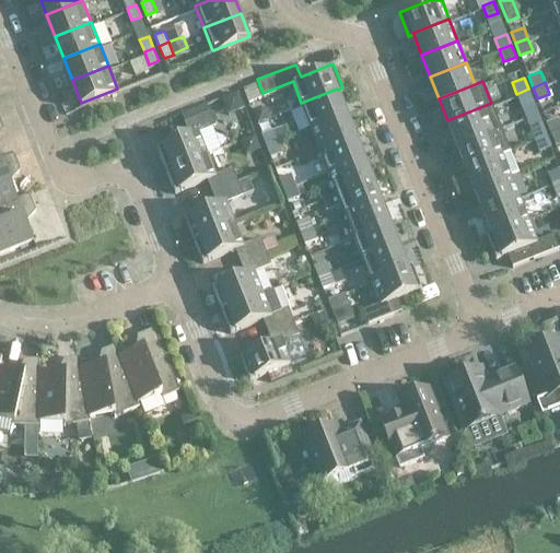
[(232,106),(248,99),(242,84),(226,91),(232,106)]
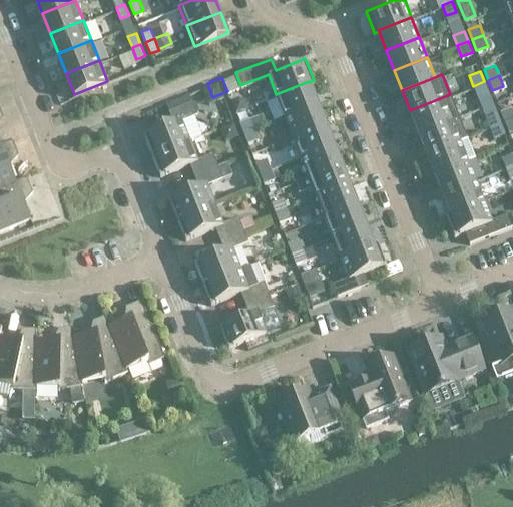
[(309,81),(276,94),(284,114),(317,101),(310,82),(309,81)]
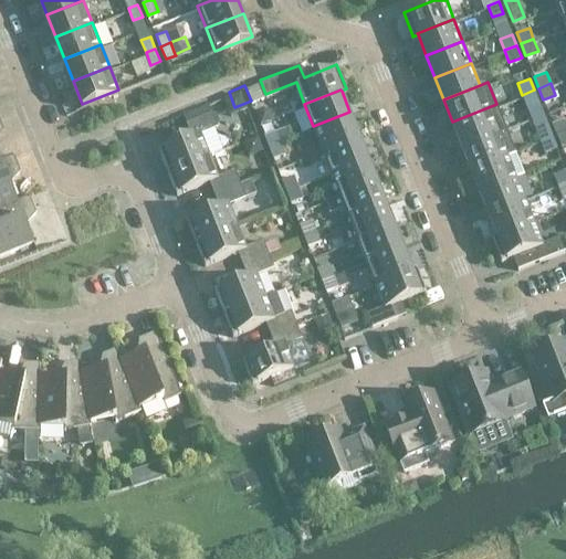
[(534,90),(522,95),(526,106),(538,102),(534,90)]
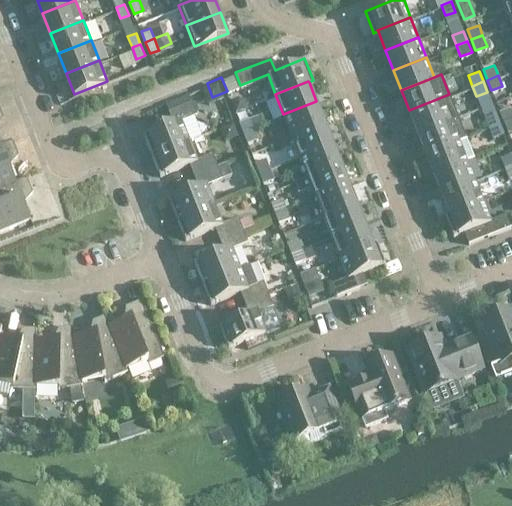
[(238,94),(232,96),(237,109),(249,104),(246,97),(238,94)]
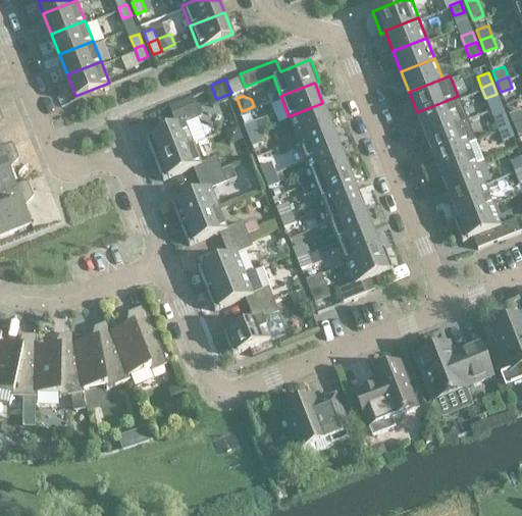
[(458,96),(417,112),(425,133),(466,117),(458,96)]
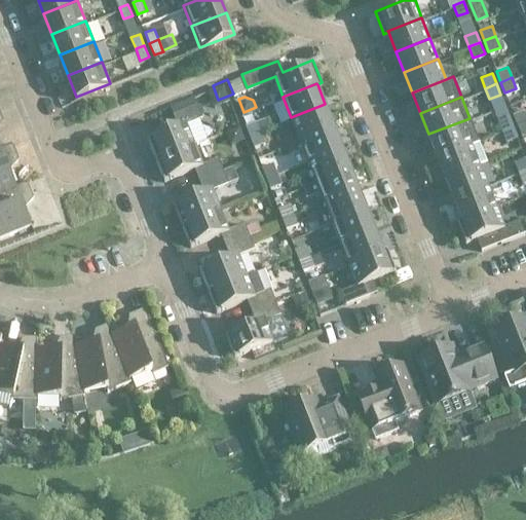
[(177,122),(146,135),(155,156),(193,141),(186,121),(201,114),(196,102),(173,111),(177,122)]
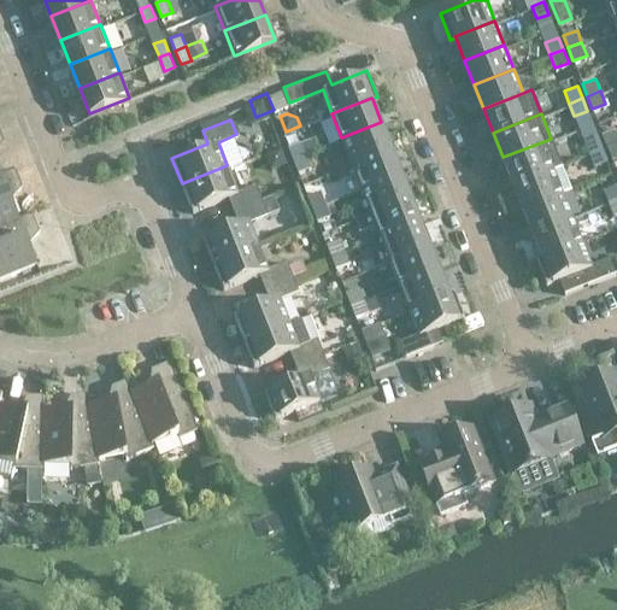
[(381,122),(341,138),(351,162),(391,146),(381,122)]
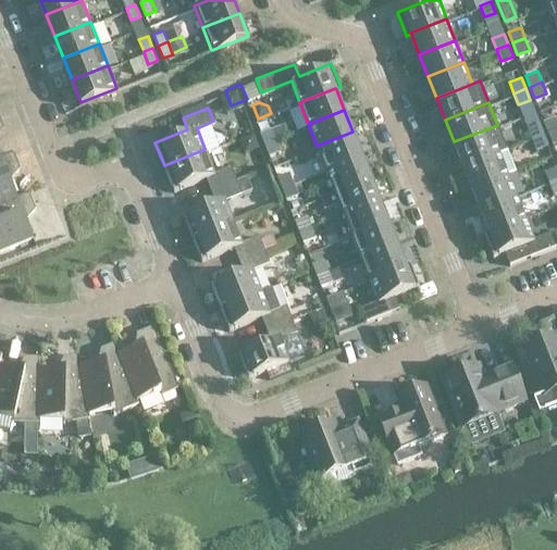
[(547,130),(556,126),(556,121),(555,115),(543,120),(547,130)]
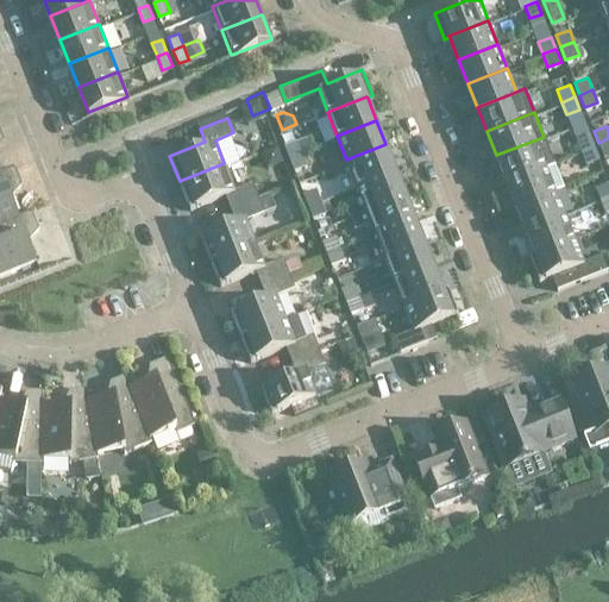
[(594,144),(590,133),(576,138),(581,150),(594,144)]
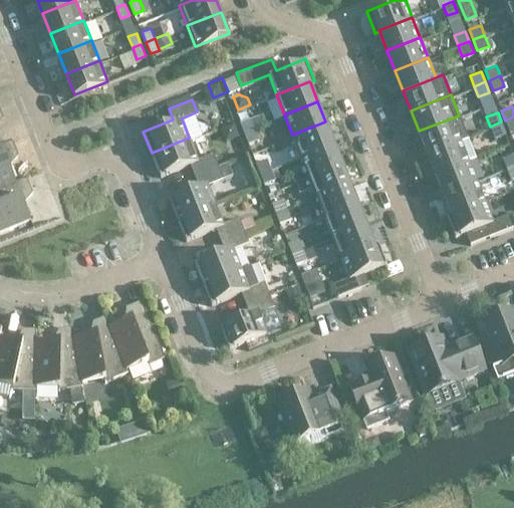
[(459,115),(419,131),(427,151),(427,152),(467,136),(459,115)]
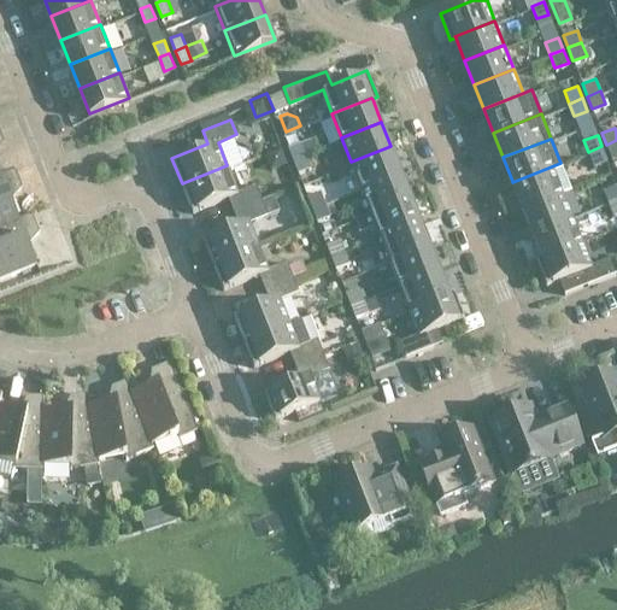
[(292,157),(306,152),(301,140),(287,146),(292,157)]
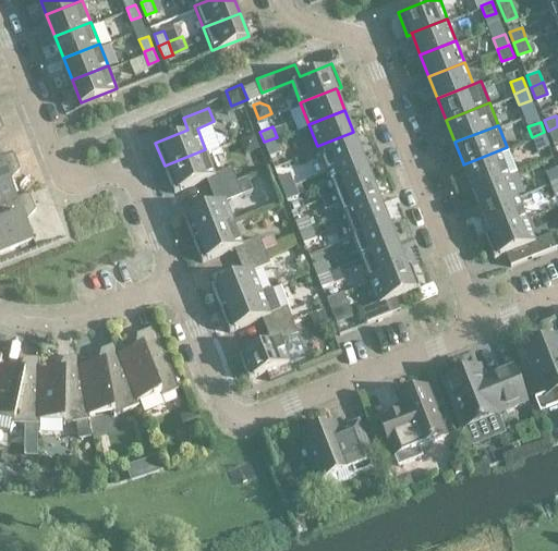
[(557,126),(548,131),(553,143),(557,139),(557,126)]
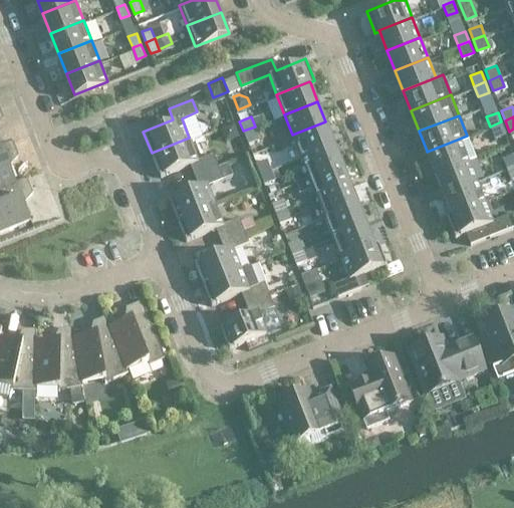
[(300,155),(333,142),(325,121),(292,135),(300,155)]
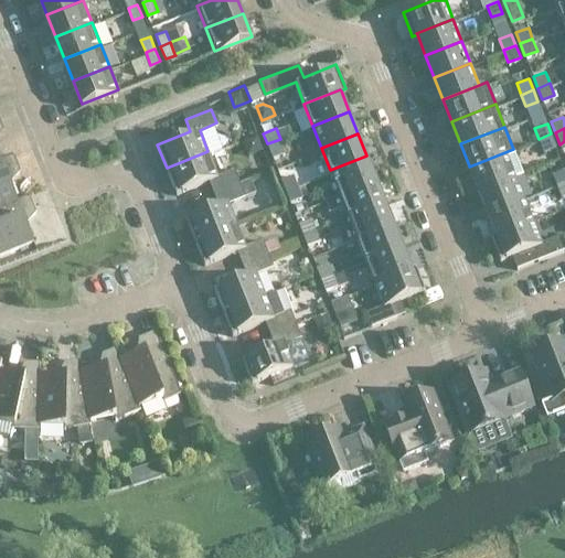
[(551,133),(539,139),(543,150),(555,146),(551,133)]
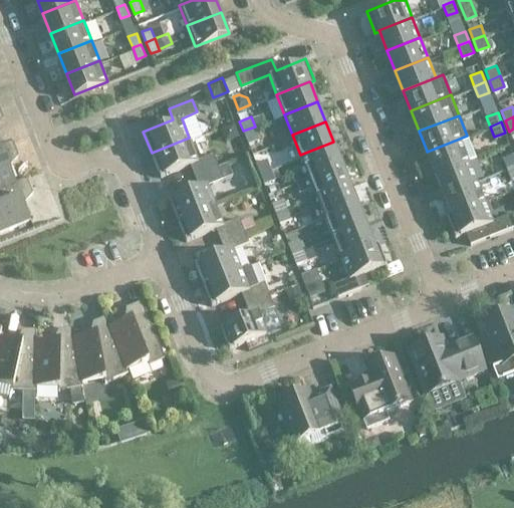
[(243,131),(248,142),(259,138),(255,127),(243,131)]
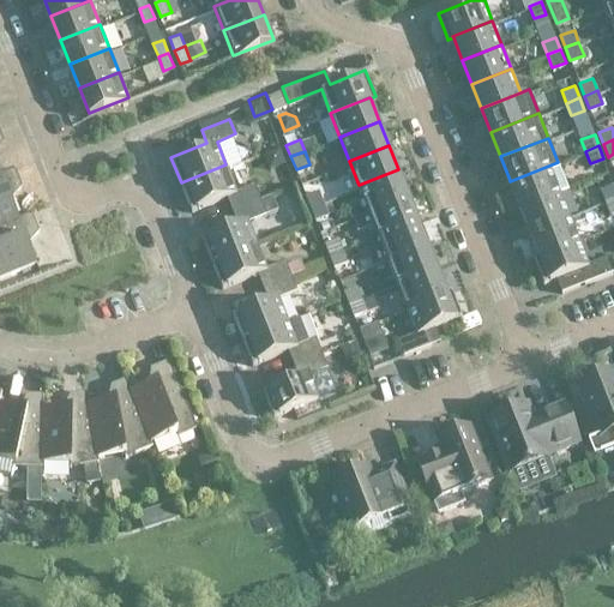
[(558,162),(510,181),(519,205),(559,190),(567,186),(558,162)]
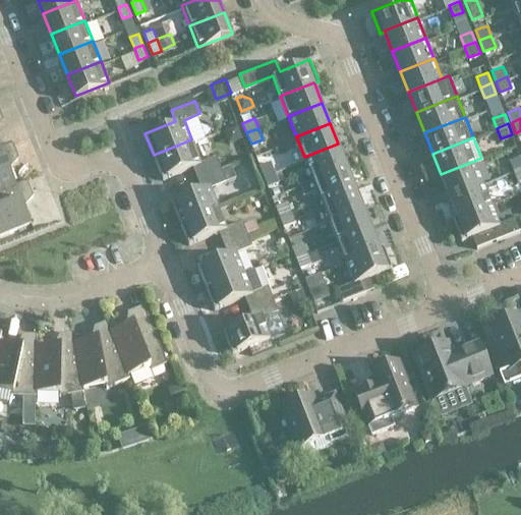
[(0,187),(15,181),(6,159),(17,155),(11,139),(0,144),(1,145),(0,144),(0,187)]
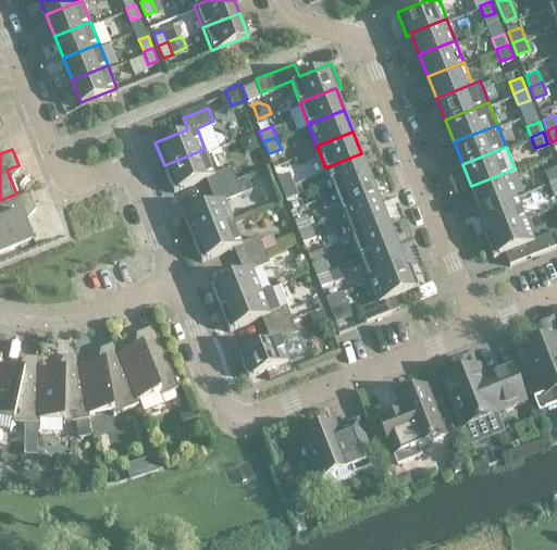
[(205,149),(164,165),(173,188),(206,175),(210,187),(236,177),(231,163),(213,171),(205,149)]
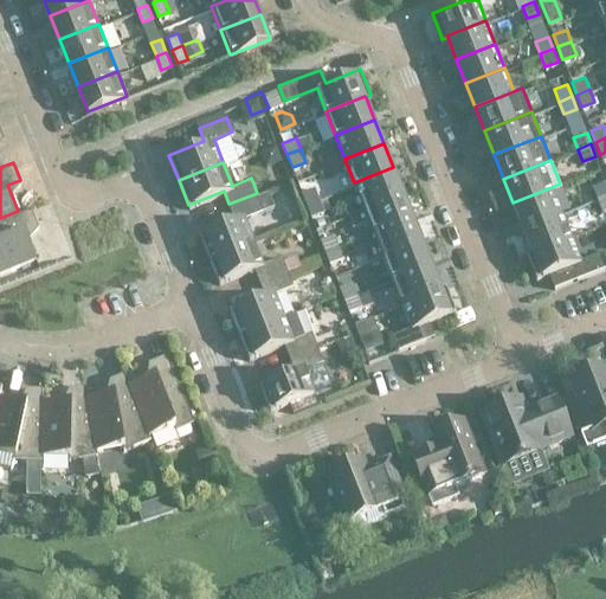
[(363,206),(403,191),(393,167),(354,182),(363,206)]
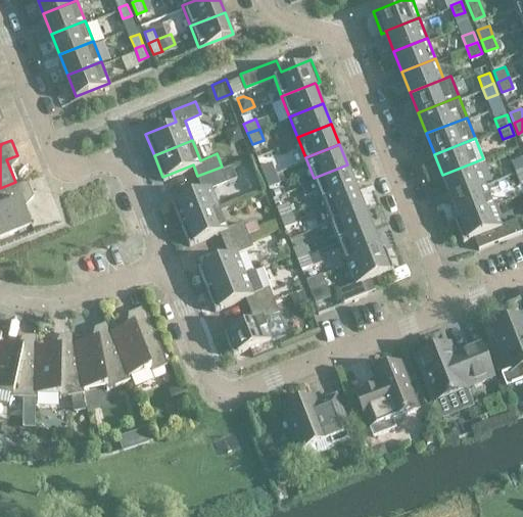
[(522,166),(522,157),(522,155),(512,159),(515,170),(522,166)]
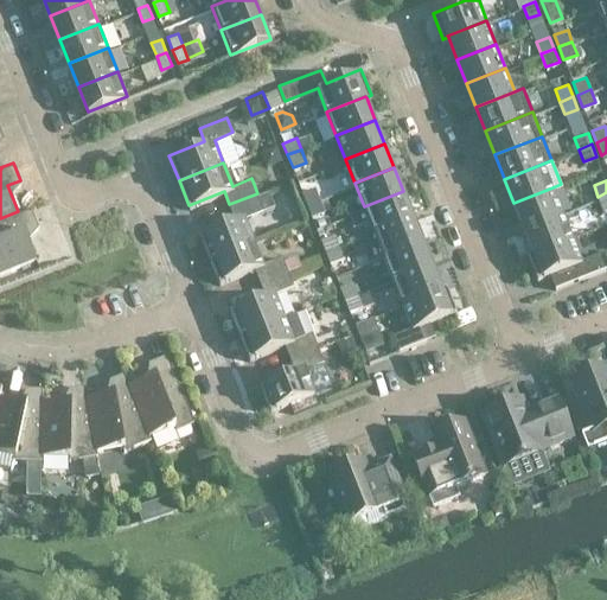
[(306,202),(319,197),(314,185),(301,191),(306,202)]
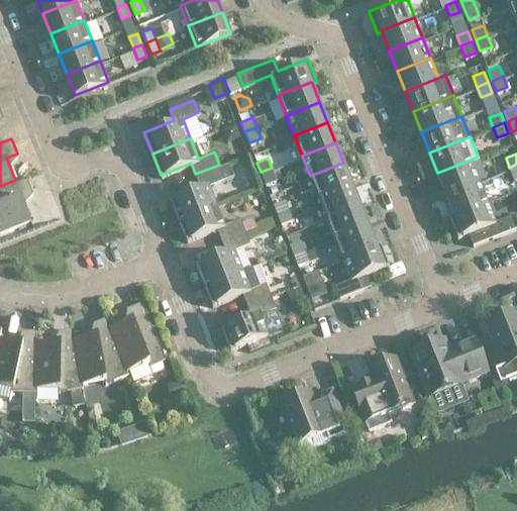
[(471,160),(437,173),(445,193),(479,180),(471,160)]
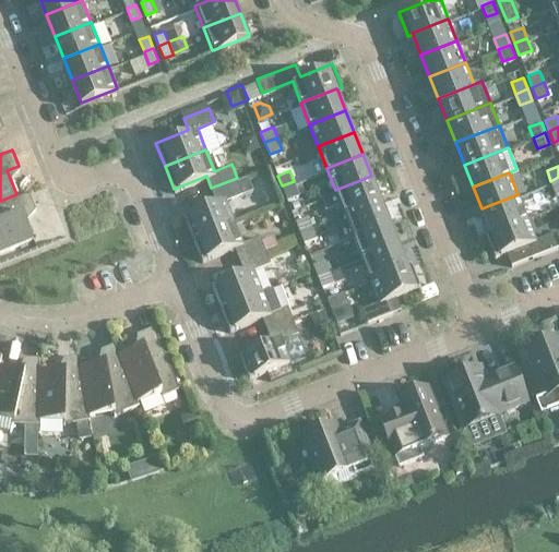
[(216,200),(183,213),(192,236),(234,219),(225,199),(242,191),(253,187),(248,174),(237,178),(211,188),(216,200)]
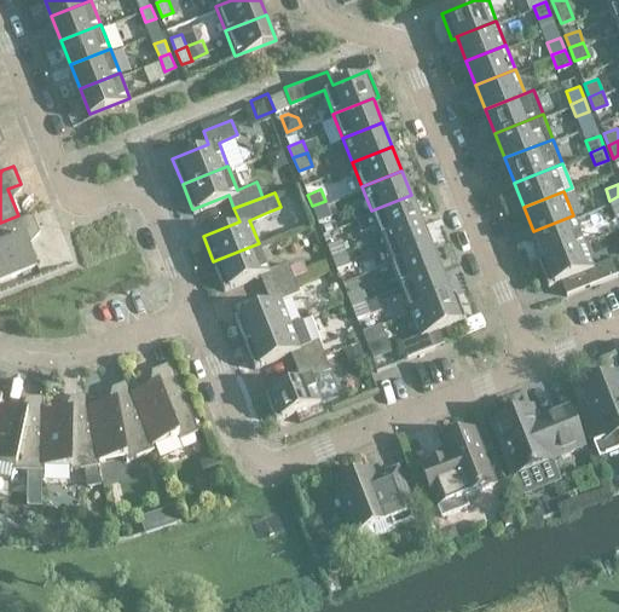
[(377,224),(381,235),(421,219),(411,195),(371,211),(358,217),(363,229),(377,224)]
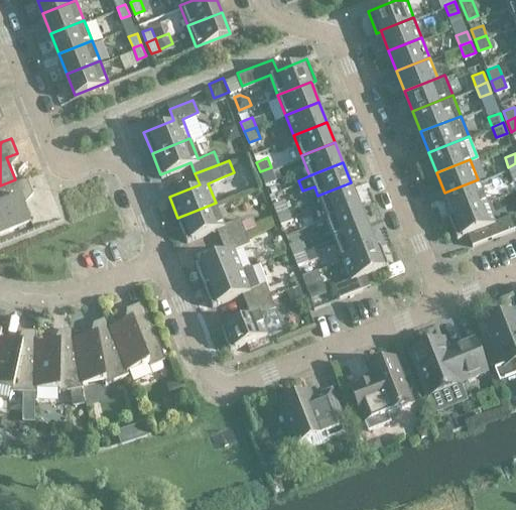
[(260,171),(265,183),(276,178),(271,167),(260,171)]
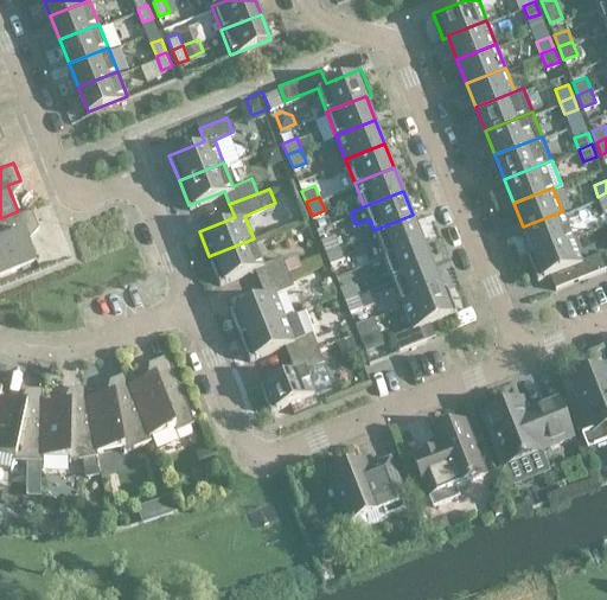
[(0,269),(36,256),(25,229),(37,224),(30,206),(30,205),(18,211),(0,218),(0,269)]
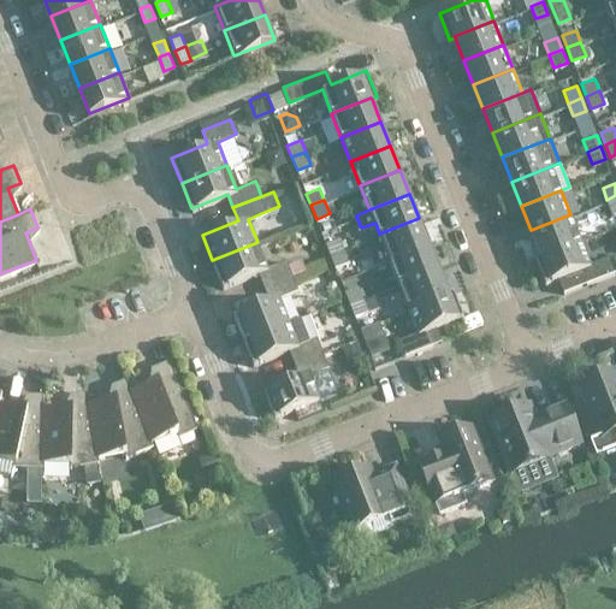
[(570,214),(531,230),(540,253),(540,254),(580,238),(570,214)]
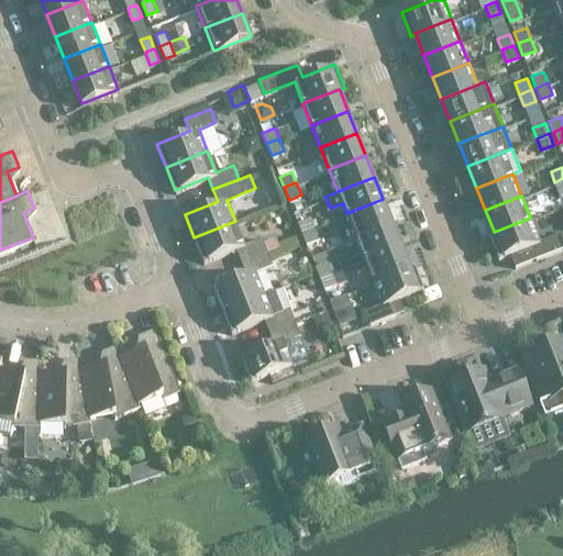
[(383,199),(346,213),(355,235),(392,221),(383,199)]
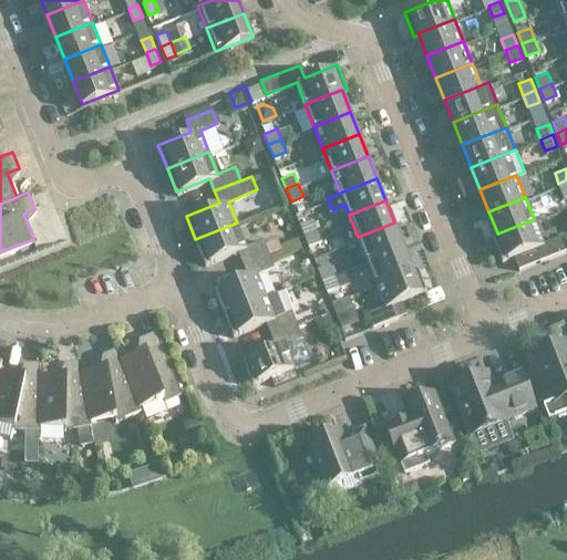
[(303,232),(317,228),(312,217),(299,223),(303,232)]
